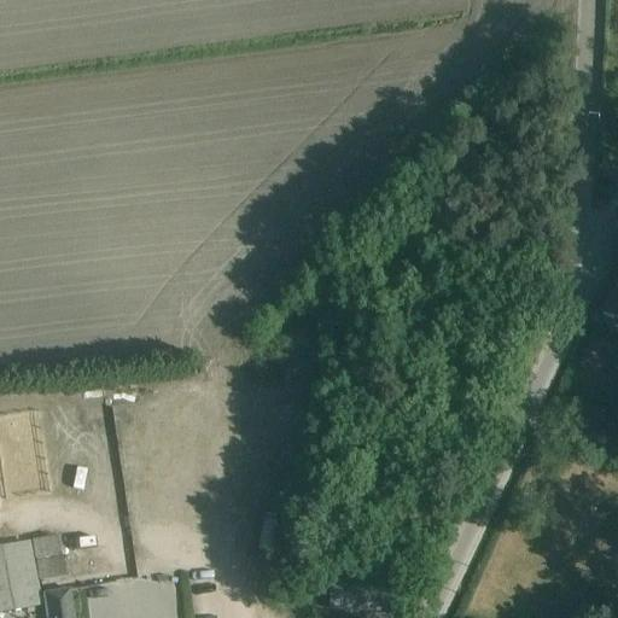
[(617,318),(617,275),(602,312),(617,318)]
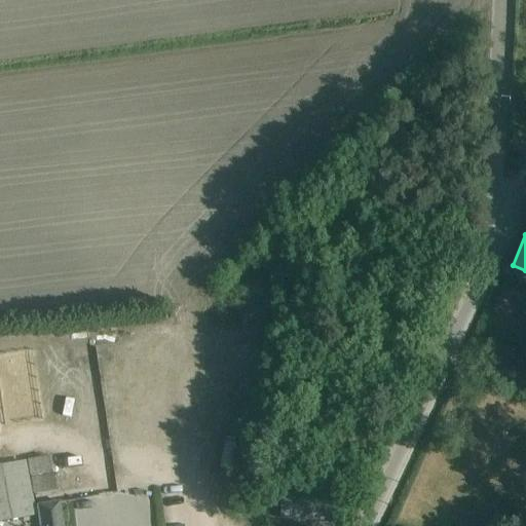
[(280,516),(334,521),(337,494),(298,490),(301,452),(280,450),(276,490),(283,490),(280,516)]
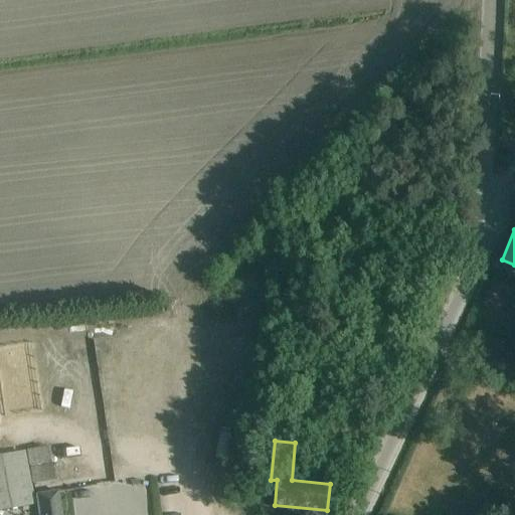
[(27,449),(33,481),(55,478),(53,461),(51,462),(48,446),(27,449)]
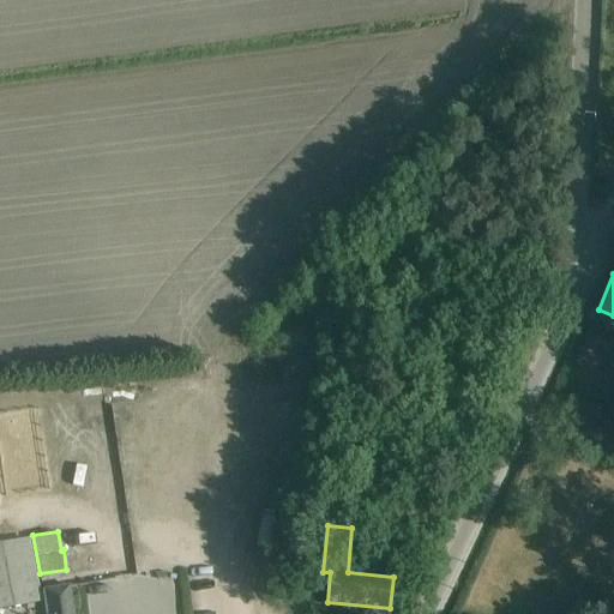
[(0,607),(42,600),(30,536),(1,541),(1,540),(0,540),(0,607)]
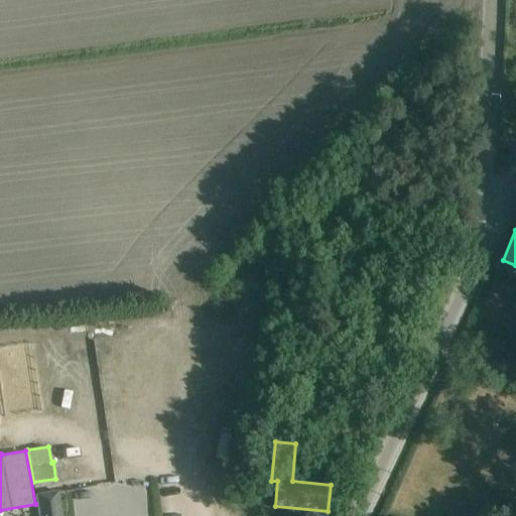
[(62,515),(59,490),(35,494),(38,515),(40,515),(62,515)]
